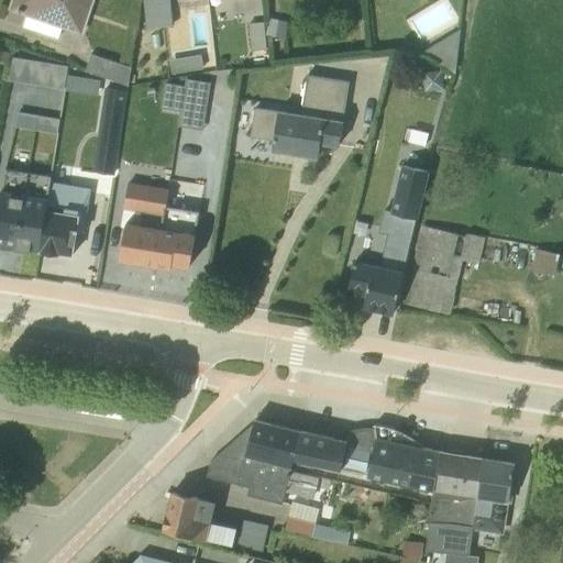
[(12,0),(10,8),(26,14),(23,26),(57,37),(61,26),(80,33),(90,0),(12,0)]
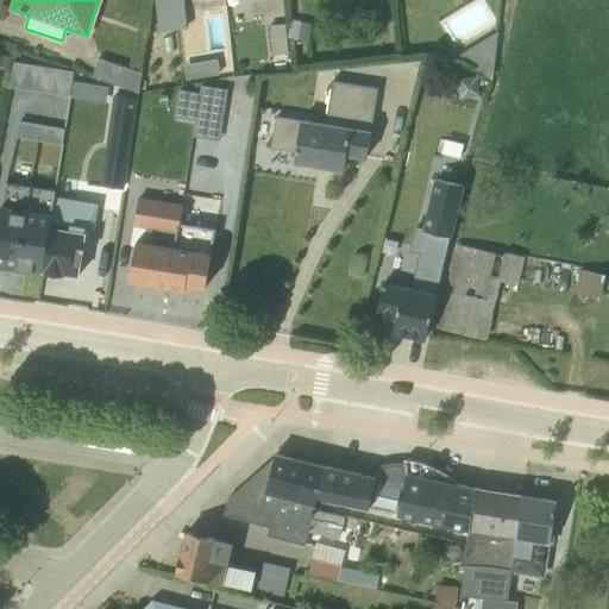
[(182,0),(154,0),(157,31),(184,29),(182,0)]
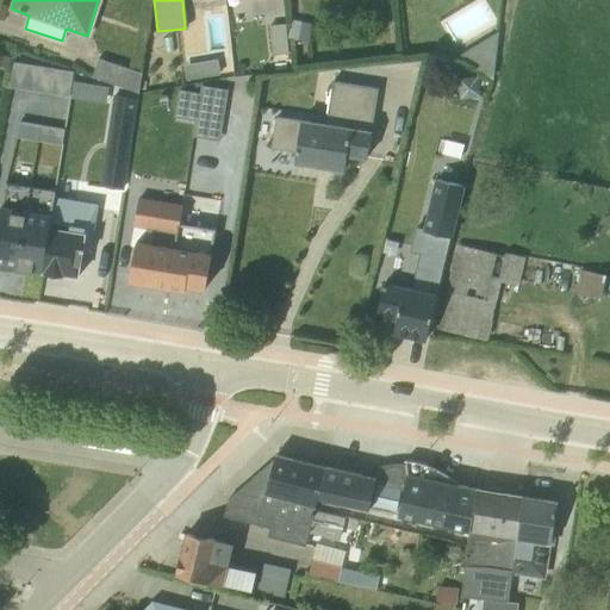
[(291,19),(286,37),(306,41),(311,24),(291,19)]
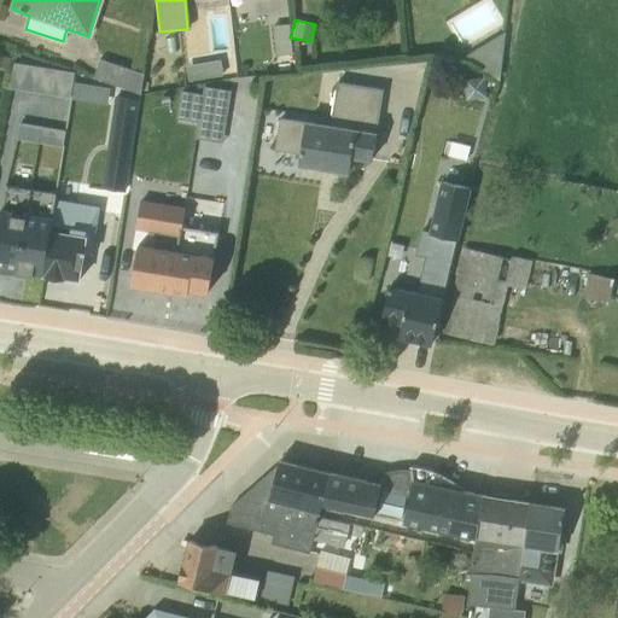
[(289,24),(272,25),(275,54),(291,53),(289,24)]
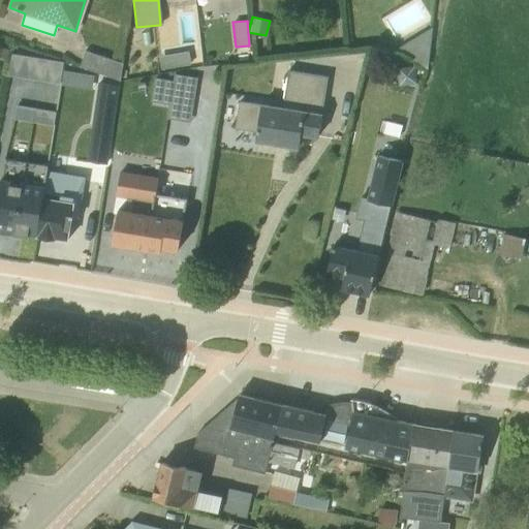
[(85,51),(79,66),(115,79),(120,62),(85,51)]
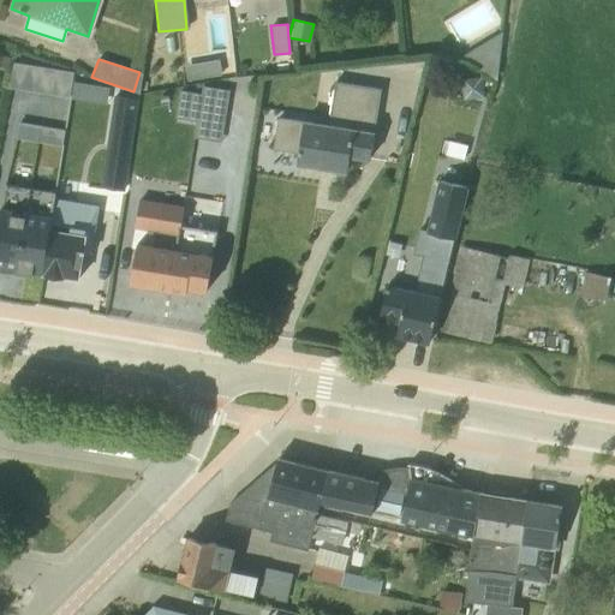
[(219,60),(184,65),(186,81),(221,76),(219,60)]
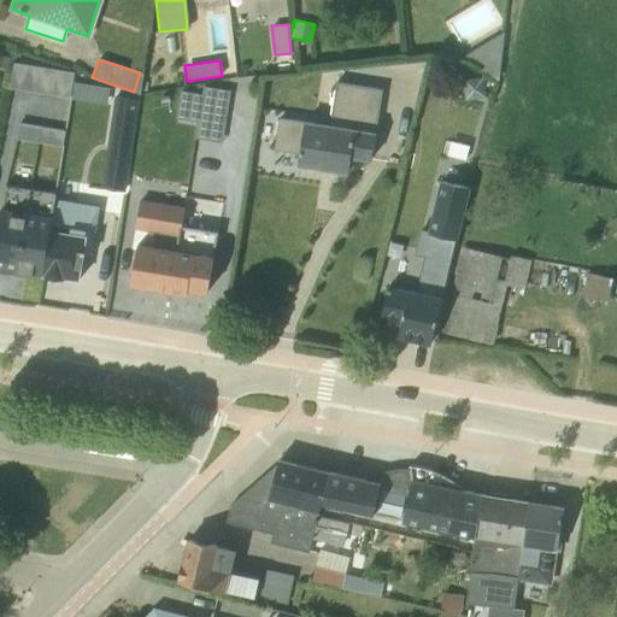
[(483,78),(462,81),(464,101),(485,99),(483,78)]
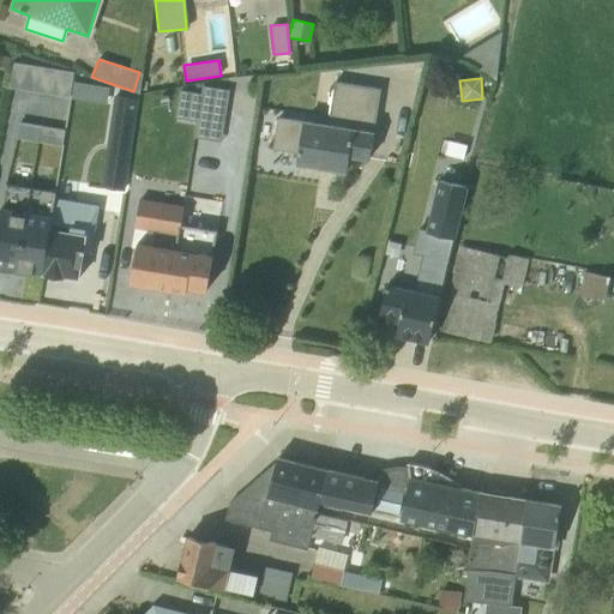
[(327,124),(373,131),(379,89),(333,82),(327,124)]
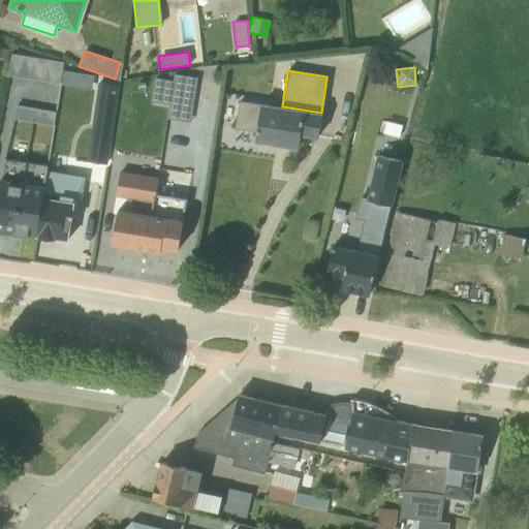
[(172,80),(167,104),(166,119),(190,122),(196,76),(174,73),(172,80)]
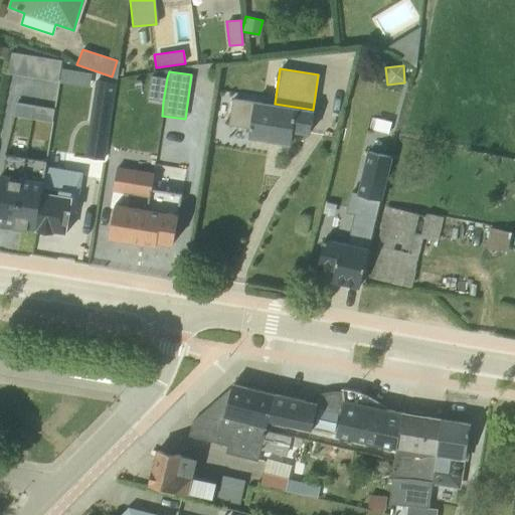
[(163,102),(167,77),(150,75),(149,75),(146,99),(163,102)]
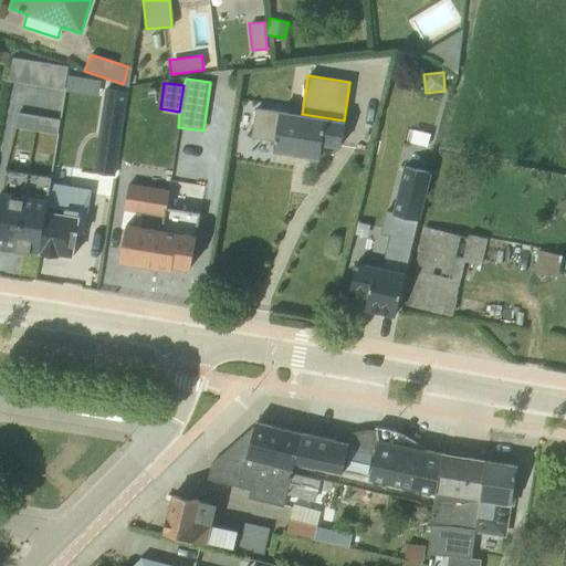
[(125,92),(104,88),(92,171),(112,175),(113,171),(125,92)]
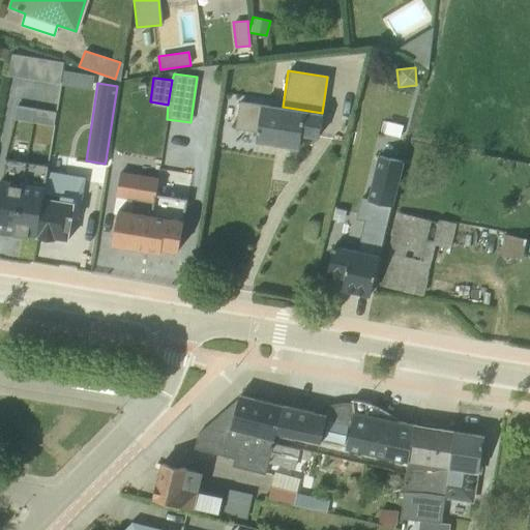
[(322,113),(283,107),(261,102),(261,105),(238,100),(234,128),(257,131),(255,142),(298,149),(300,135),(318,138),(322,113)]
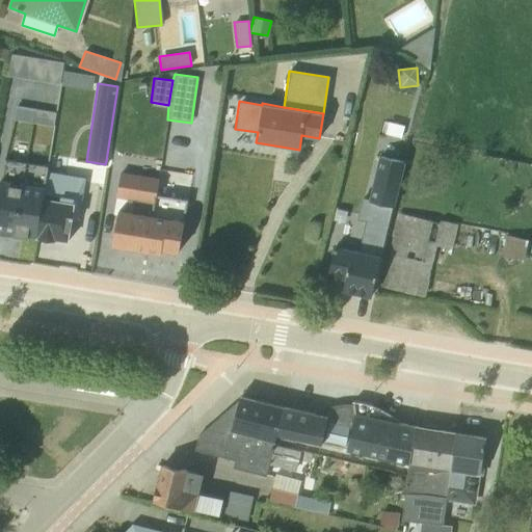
[(393,206),(403,161),(377,155),(356,248),(351,248),(336,247),(333,248),(326,274),(344,280),(342,289),(371,295),(391,206),(393,206)]
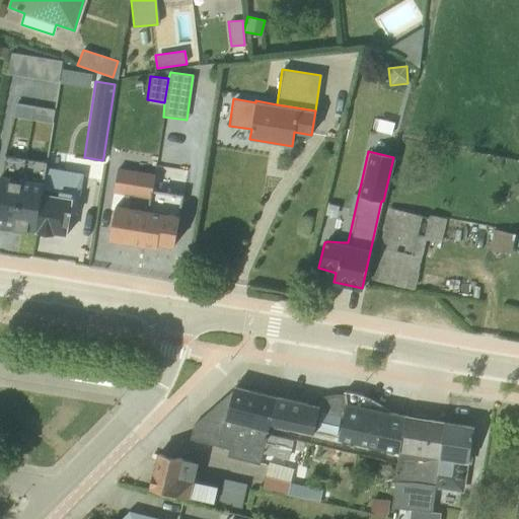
[(0,225),(34,230),(46,167),(46,163),(3,156),(1,175),(0,174),(0,225)]
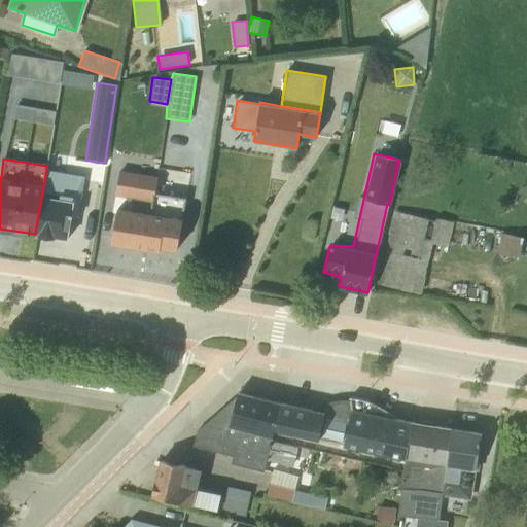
[(46,170),(35,234),(54,237),(54,238),(65,240),(69,216),(77,217),(83,176),(46,170)]
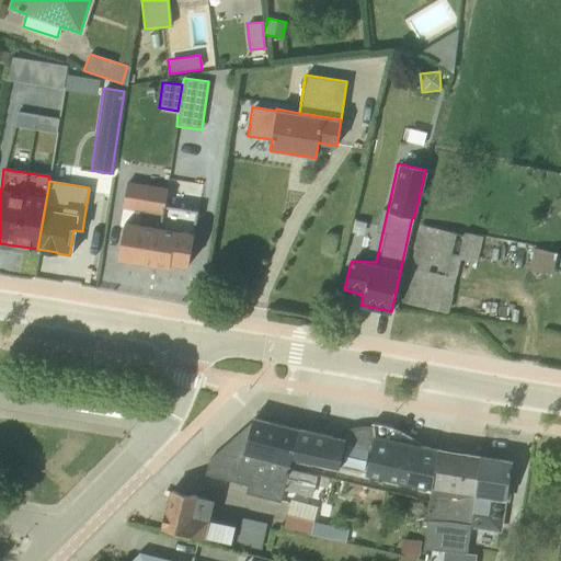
[(152,263),(162,203),(165,189),(127,182),(123,210),(141,214),(139,224),(124,221),(118,258),(152,263)]
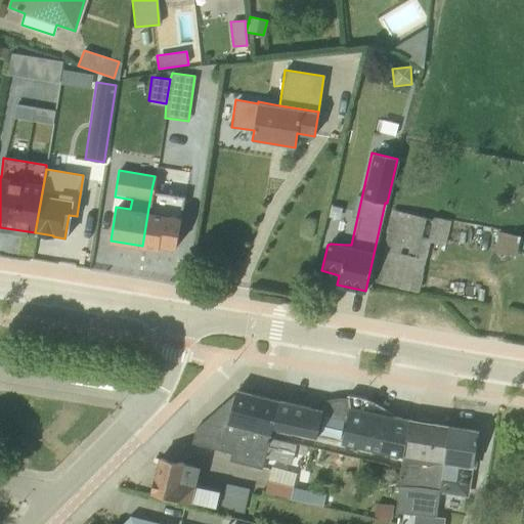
[(151,189),(142,246),(158,249),(159,245),(175,248),(180,218),(184,195),(156,190),(151,189)]
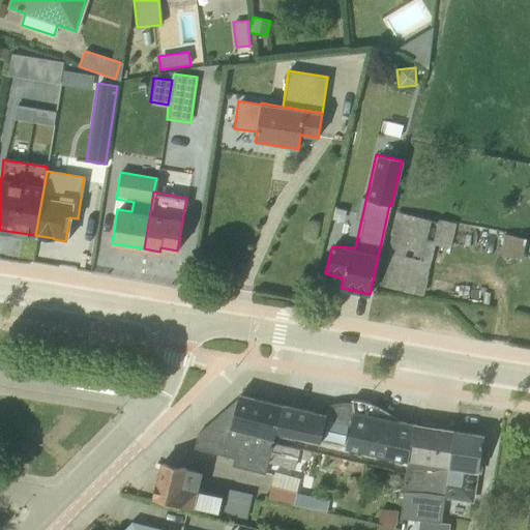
[(395,212),(379,285),(422,295),(435,245),(449,248),(455,224),(437,218),(436,221),(395,212)]
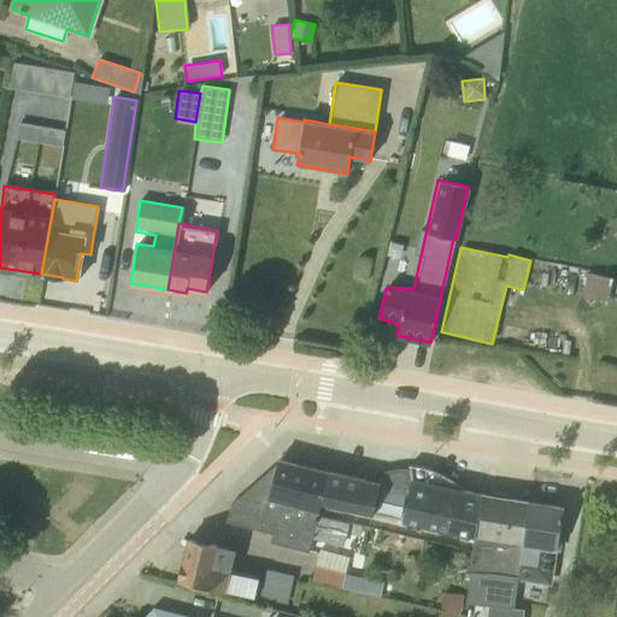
[(586,294),(610,297),(611,271),(588,270),(586,294)]
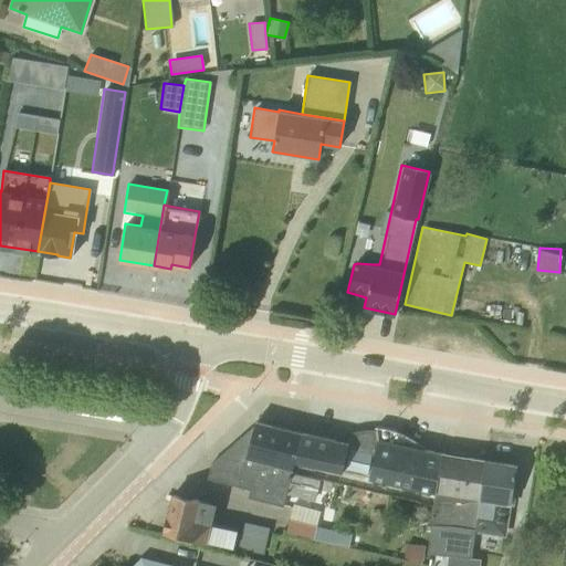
[(314,500),(320,481),(318,480),(291,473),(301,432),(282,428),(270,425),(266,429),(253,426),(210,462),(206,478),(206,479),(249,489),(248,496),(249,498),(281,505),(282,505),(285,495),(285,494),(313,501),(314,500)]
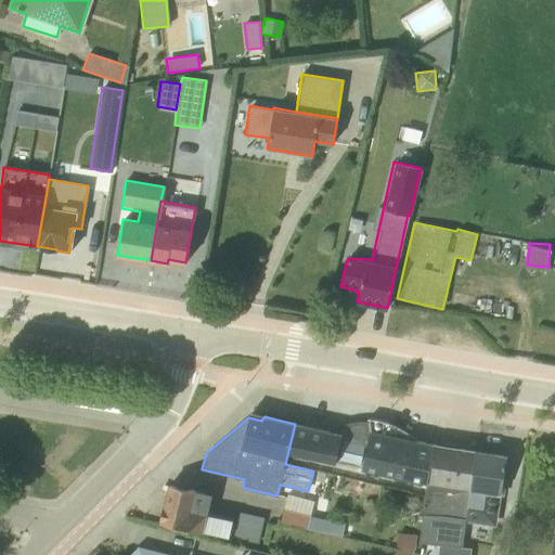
[(422,482),(426,482),(431,442),(413,439),(407,431),(396,425),(369,418),(369,421),(351,422),(338,425),(332,430),(295,424),(288,452),(288,453),(293,454),(293,456),(307,460),(308,457),(338,463),(407,479),(405,481),(421,485),(422,482)]
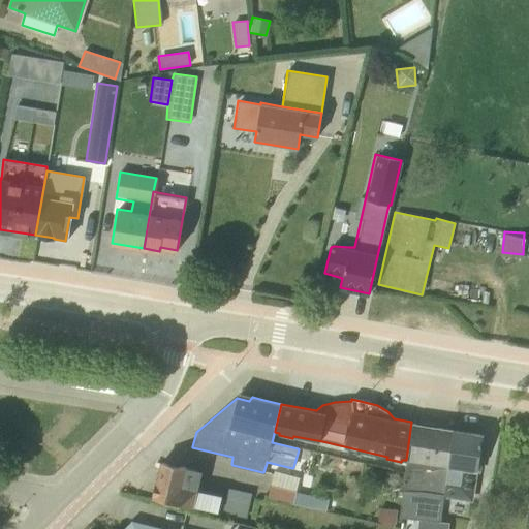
[(439,523),(443,498),(452,430),(437,428),(435,425),(417,422),(416,423),(411,422),(399,517),(439,523)]
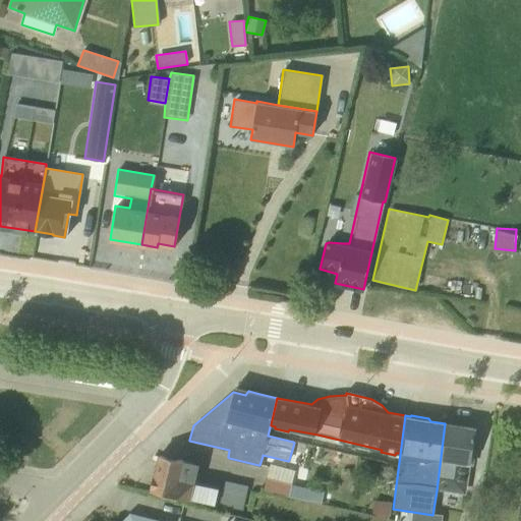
[(437,490),(464,495),(473,446),(471,445),(473,428),(445,423),(437,490)]
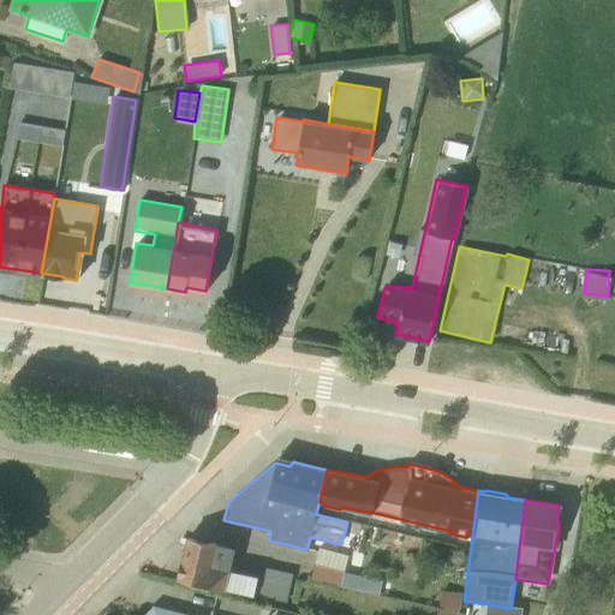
[(185,536),(177,578),(252,596),(256,575),(230,569),(234,547),(185,536)]
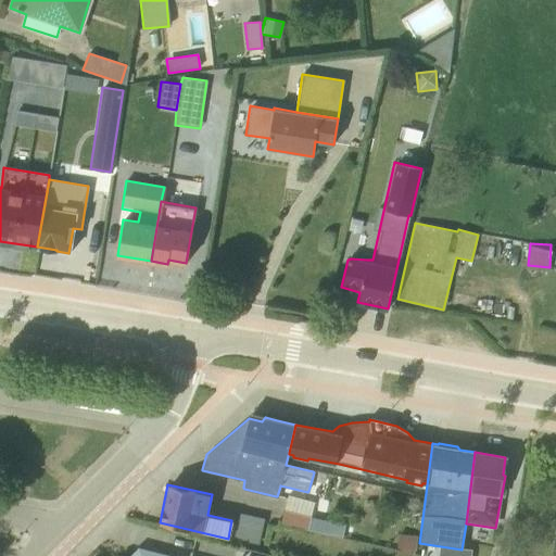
[(287,495),(279,523),(306,529),(314,502),(287,495)]
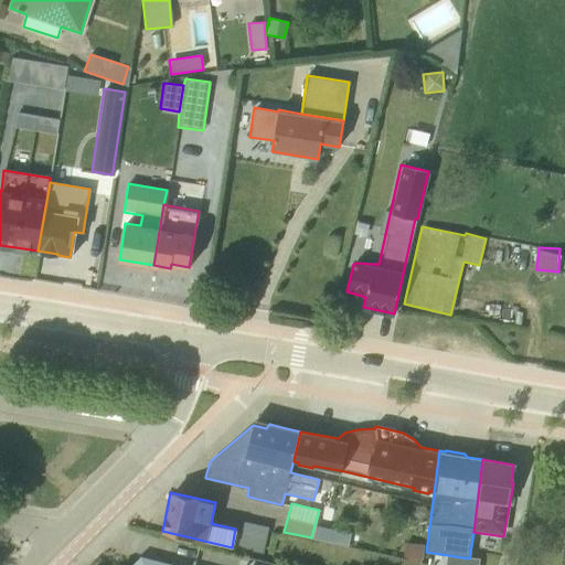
[(243,521),(237,547),(263,553),(268,526),(243,521)]
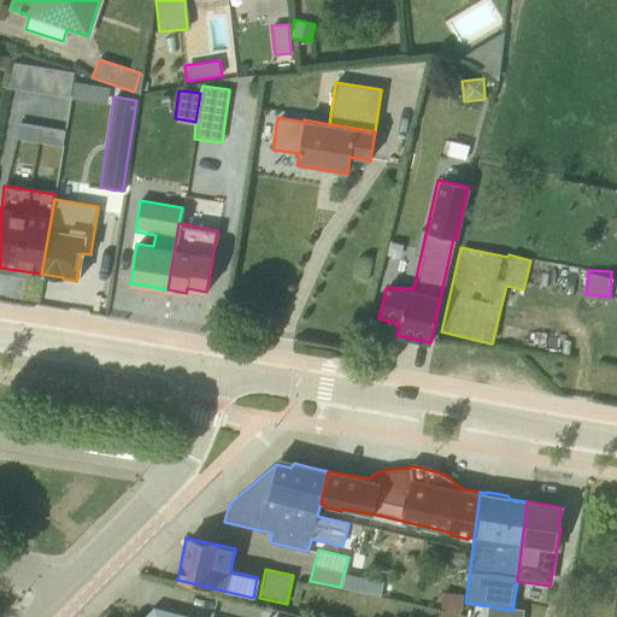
[(194,616),(153,606),(152,609),(142,616),(194,616)]
